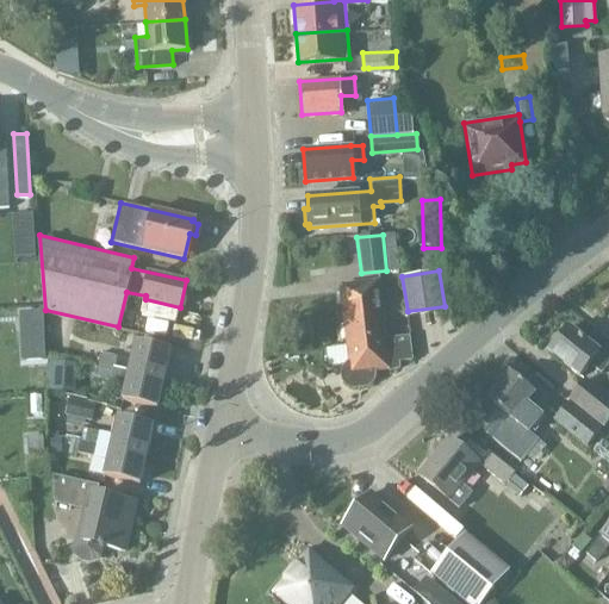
[(346,343),(386,338),(379,279),(339,284),(346,343)]
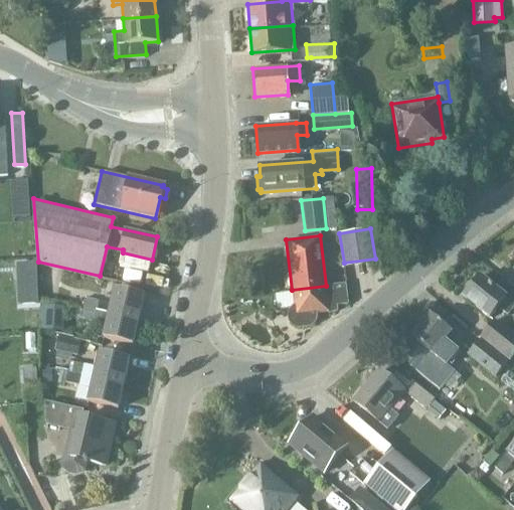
[(513,305),(513,286),(497,273),(489,283),(480,275),(463,296),(490,317),(498,307),(507,314),(513,305)]
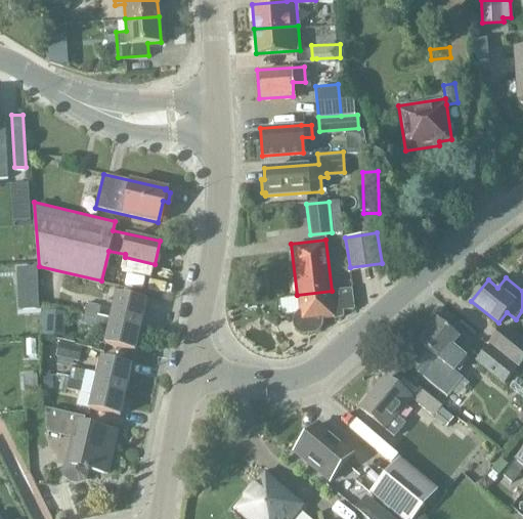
[(301,331),(303,332),(314,331),(315,330),(316,329),(317,328),(318,327),(318,325),(319,323),(319,322),(319,320),(319,319),(319,317),(342,315),(341,309),(352,308),(350,294),(332,296),(332,291),(297,295),(299,312),(297,313),(296,315),(295,318),(294,320),(294,323),(295,326),(297,328),(298,330),(301,331)]
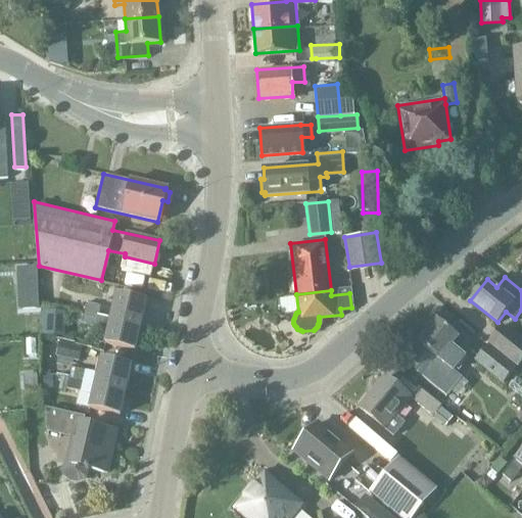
[(139,324),(144,299),(114,293),(112,305),(86,299),(83,311),(139,324)]
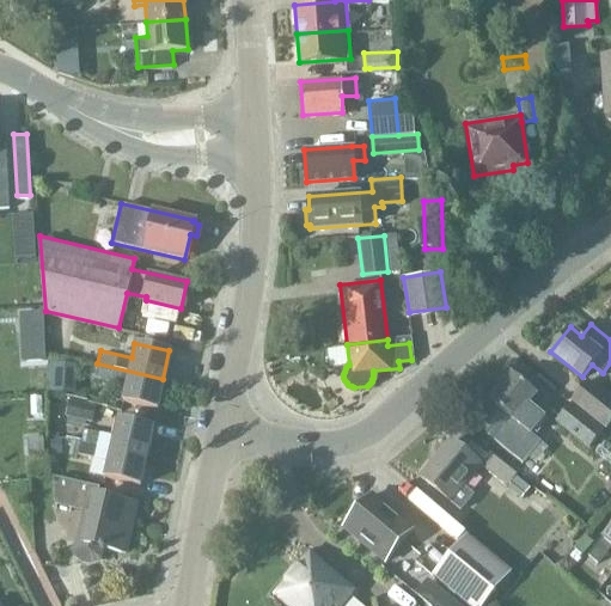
[(97,363),(95,374),(126,381),(122,399),(156,406),(163,379),(128,371),(97,363)]
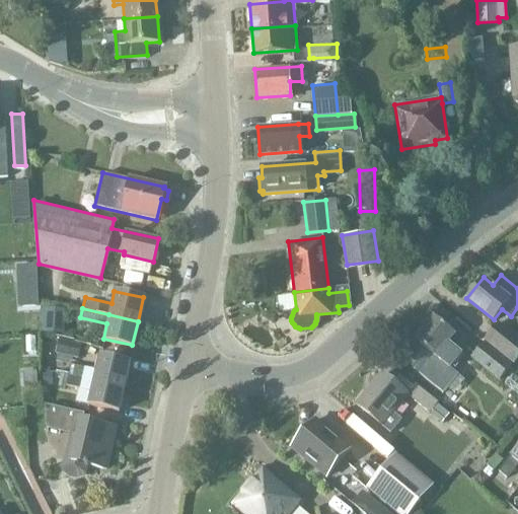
[(461,353),(456,349),(466,337),(447,321),(444,324),(434,316),(415,340),(417,342),(405,355),(415,363),(411,368),(440,391),(456,373),(450,368),(461,353)]
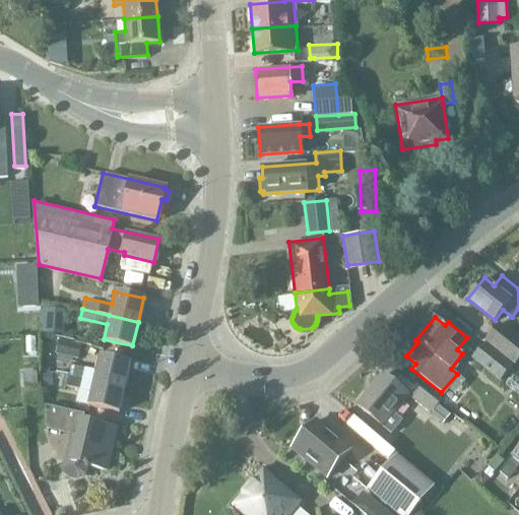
[(56,320),(53,333),(75,337),(78,325),(56,320)]
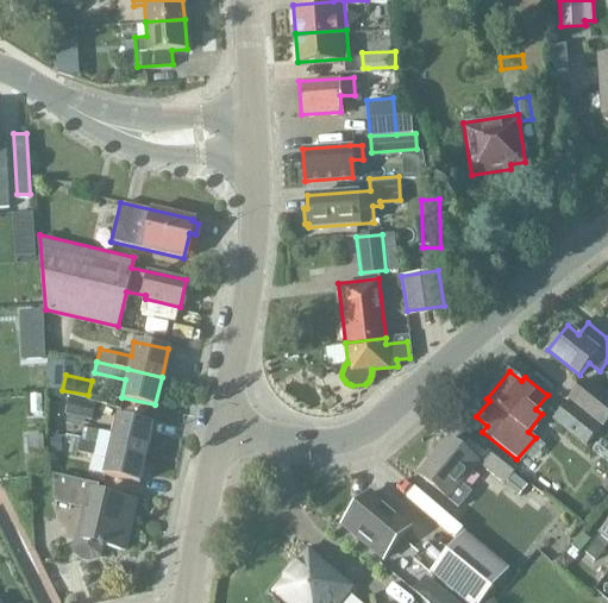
[(607,415),(607,397),(584,378),(570,394),(603,421),(607,415)]
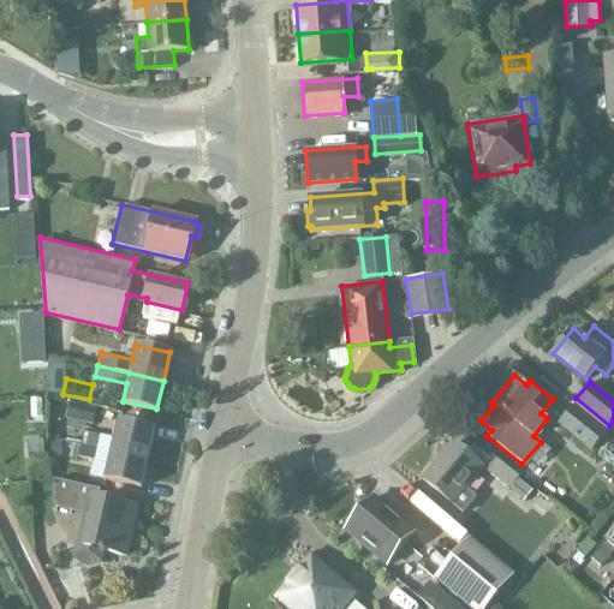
[(93,422),(96,405),(70,399),(66,417),(93,422)]
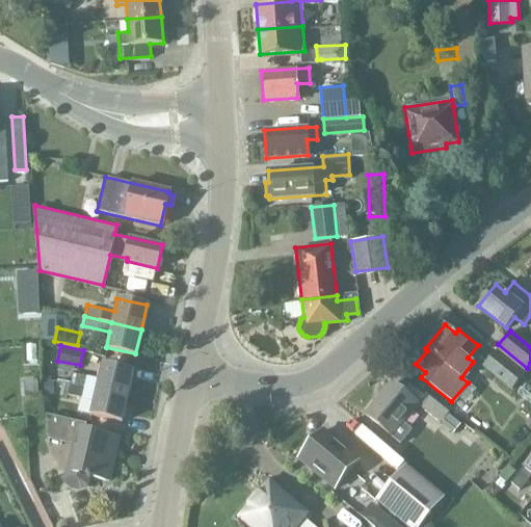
[(522,373),(495,349),(483,363),(511,386),(522,373)]
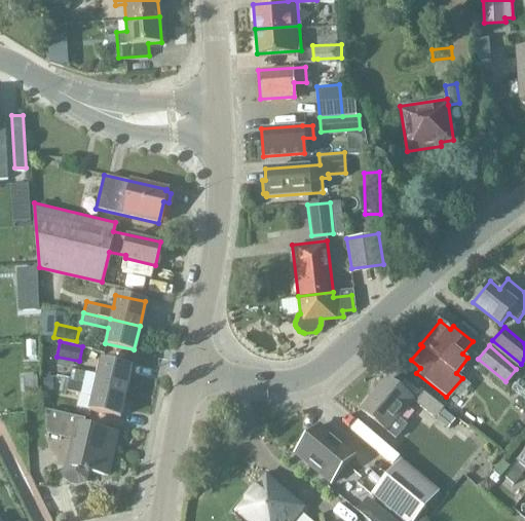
[(68,377),(124,391),(129,366),(100,360),(98,371),(86,369),(71,366),(68,377)]
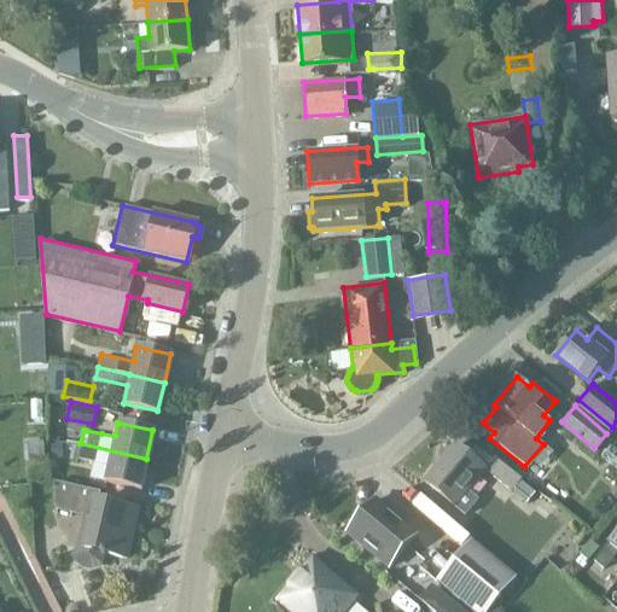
[(455,442),(424,479),(464,513),(477,496),(466,487),(484,466),(455,442)]
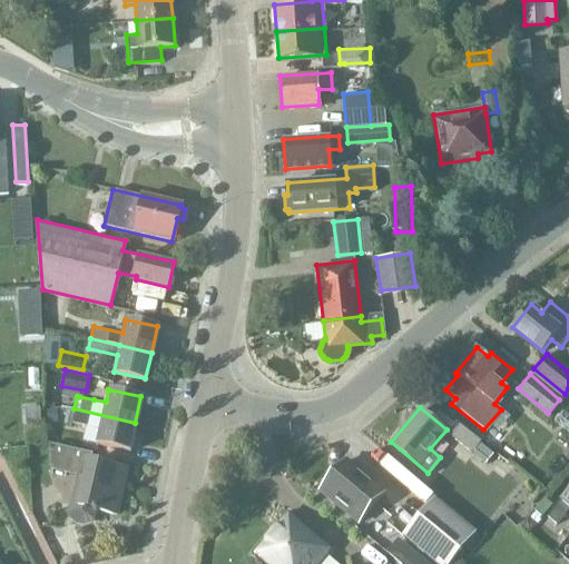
[(74,408),(71,419),(100,426),(97,442),(128,449),(135,423),(74,408)]
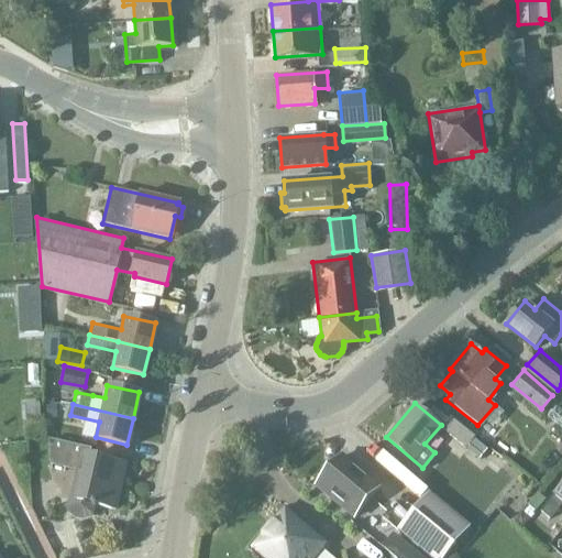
[(453,417),(444,428),(465,446),(466,445),(480,456),(488,446),(475,435),(453,417)]
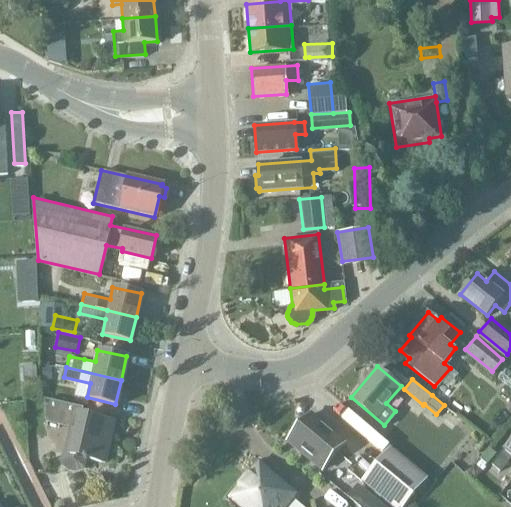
[(81,408),(45,400),(46,423),(68,428),(66,439),(68,439),(62,461),(65,465),(68,468),(73,469),(77,469),(81,466),(83,459),(85,460),(86,458),(104,462),(113,421),(80,413),(81,408)]
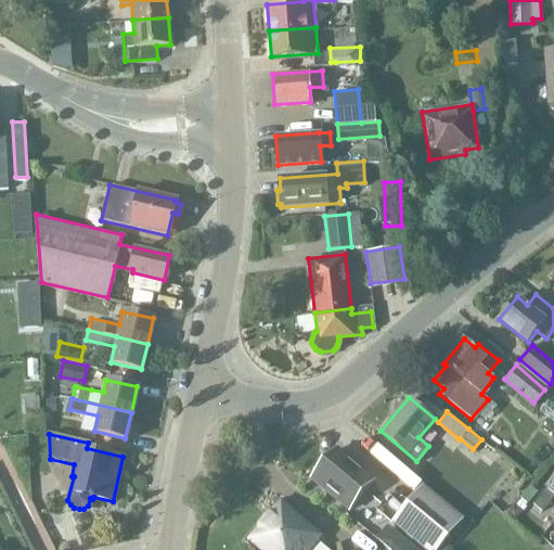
[(309,476),(346,508),(370,480),(333,448),(309,476)]
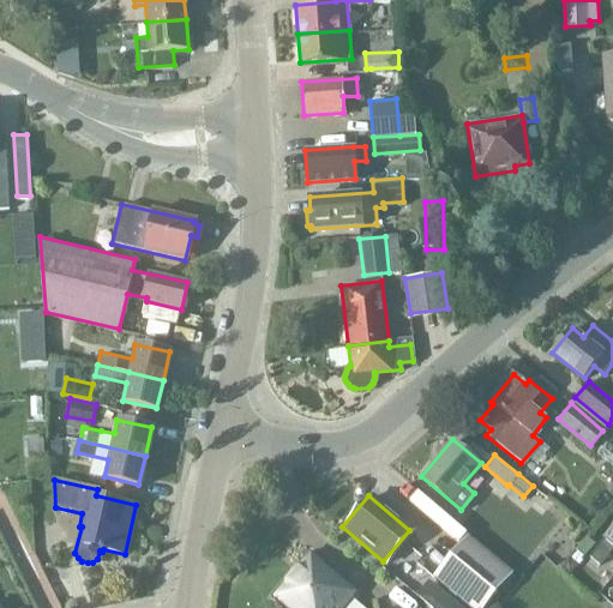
[(612,529),(606,537),(604,535),(589,554),(600,563),(612,546),(612,529)]
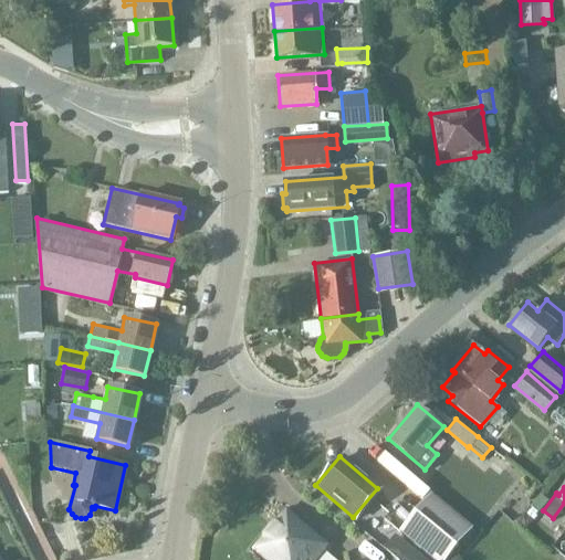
[(386,516),(396,504),(384,494),(375,506),(386,516)]
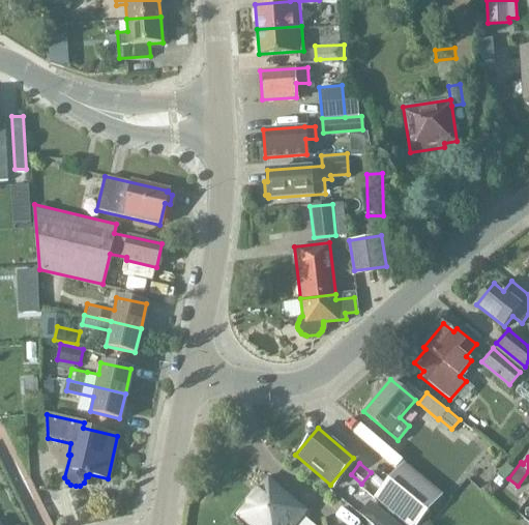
[(372,498),(404,524),(415,524),(441,496),(402,463),(372,498)]
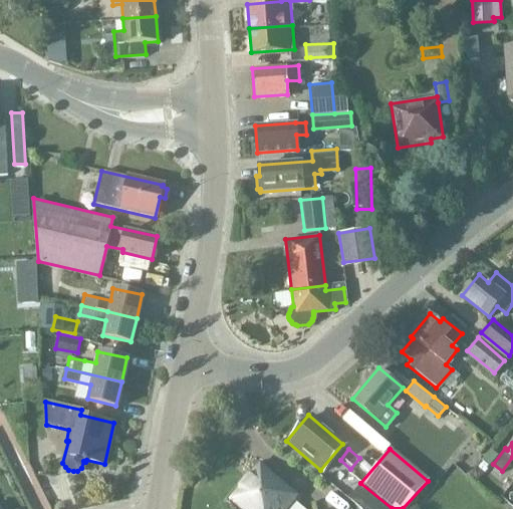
[(287,508),(299,495),(258,460),(225,500),(235,508),(287,508)]
